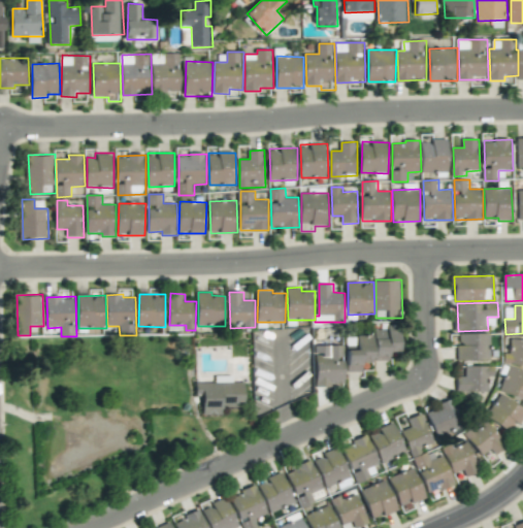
[(349,372),(363,372),(363,361),(392,361),(392,351),(403,351),(403,328),(376,328),(376,335),(358,335),(358,350),(349,350),(349,372)]
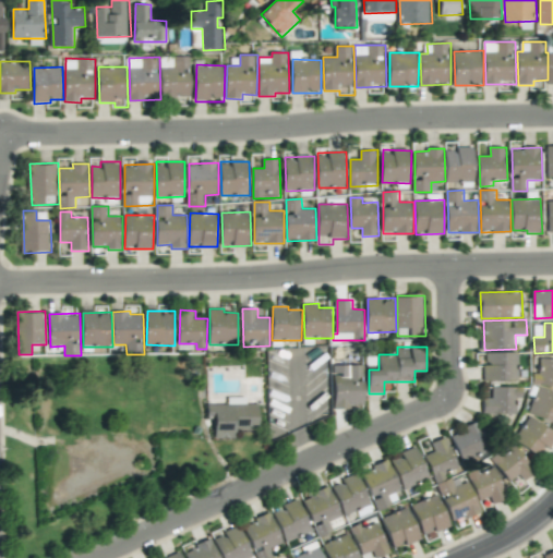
[(487,352),(487,381),(520,381),(520,353),(487,352)]
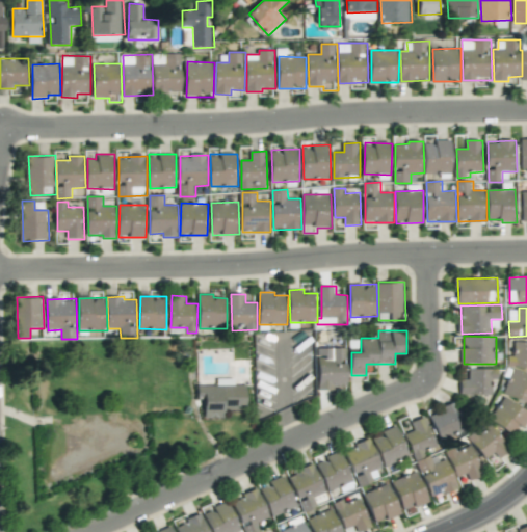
[(526,341),(518,340),(515,356),(510,355),(509,366),(526,368),(526,341)]
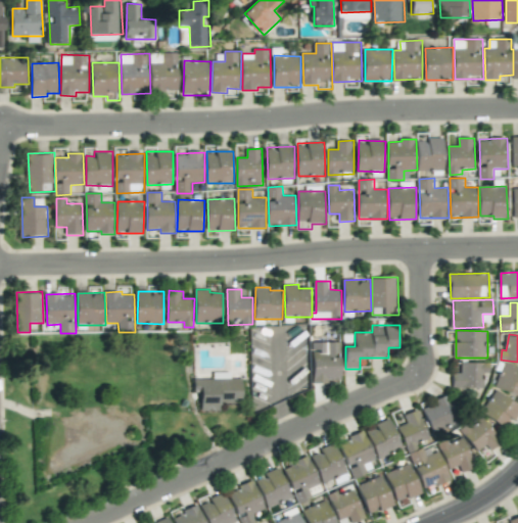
[(343,342),(315,341),(315,383),(342,383),(343,342)]
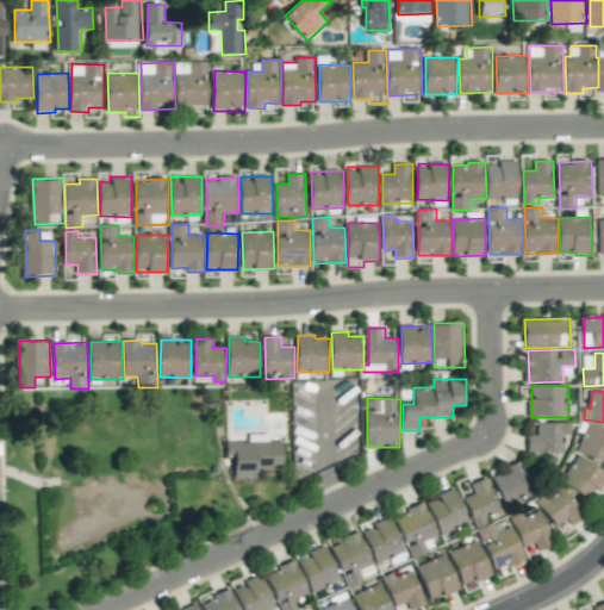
[(573,423),(540,423),(540,435),(530,435),(530,452),(566,453),(566,436),(573,436),(573,423)]
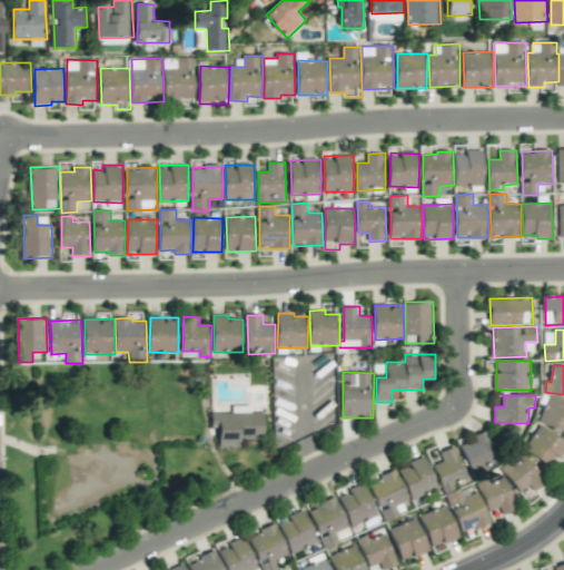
[(563,400),(551,395),(541,422),(563,430),(563,400)]
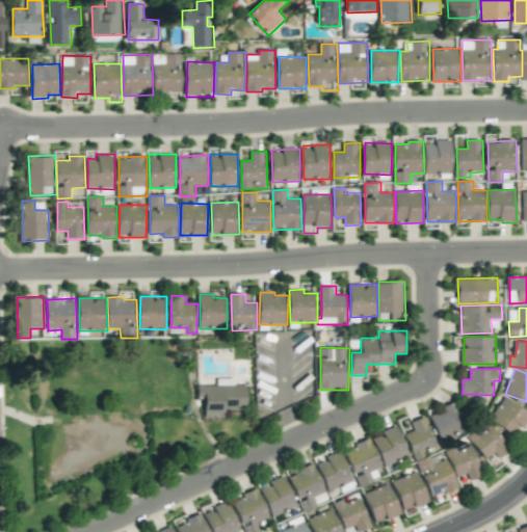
[(247,384),(236,384),(236,379),(218,379),(218,386),(199,386),(199,400),(206,400),(206,418),(228,418),(228,411),(247,411),(247,384)]
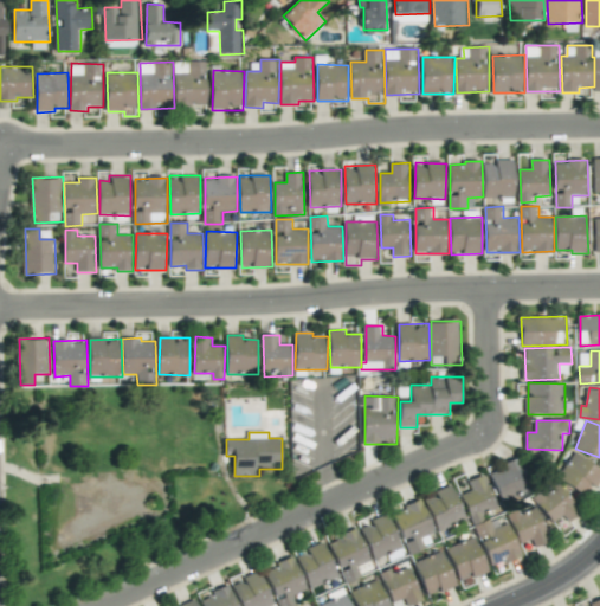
[(599,466),(574,453),(560,481),(588,495),(593,485),(599,488),(599,466)]
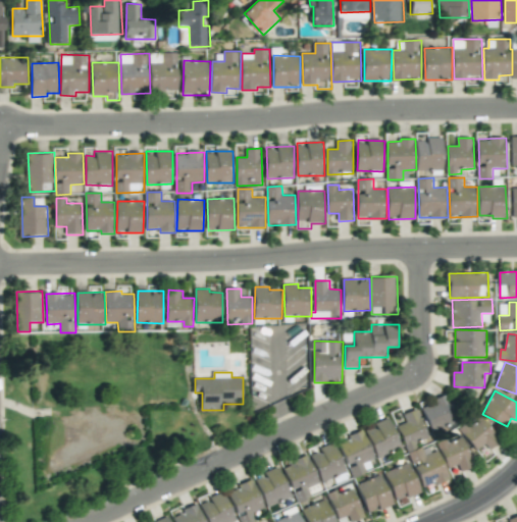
[(449,396),(423,406),(434,432),(460,422),(449,396)]
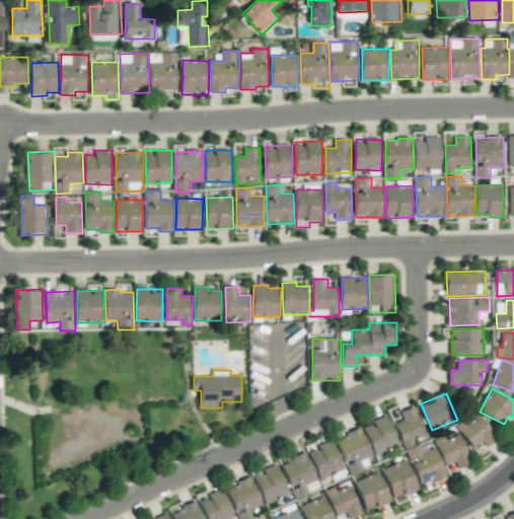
[(428,435),(416,406),(402,412),(406,420),(396,424),(407,449),(417,445),(415,441),(428,435)]
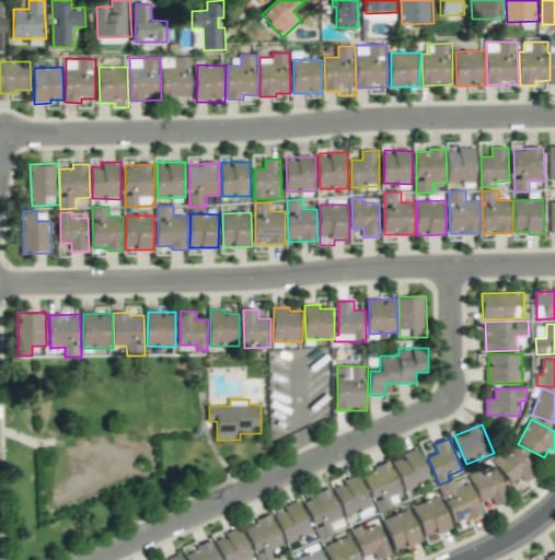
[(522,476),(529,482),(541,471),(518,447),(508,456),(504,452),(493,462),(506,477),(507,476),(513,483),(522,476)]
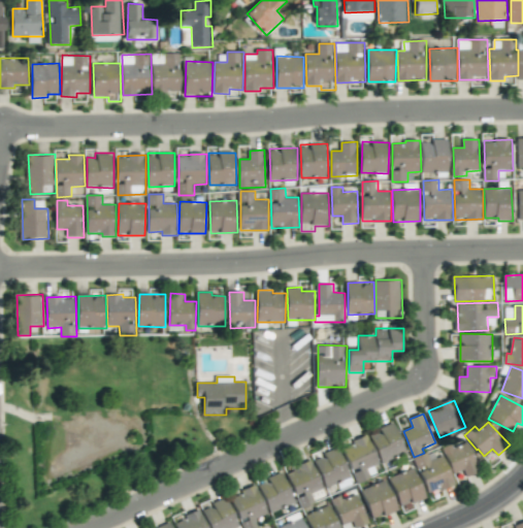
[(384,463),(409,453),(395,423),(370,433),(384,463)]
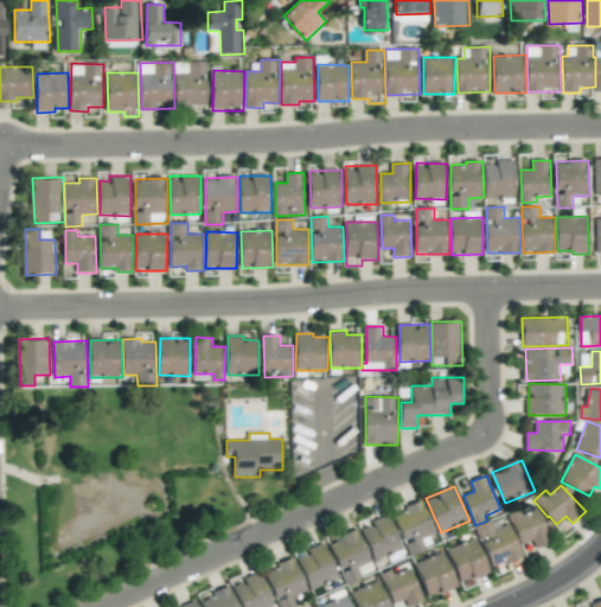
[(428,550),(423,538),(438,534),(424,500),(395,512),(411,556),(428,550)]
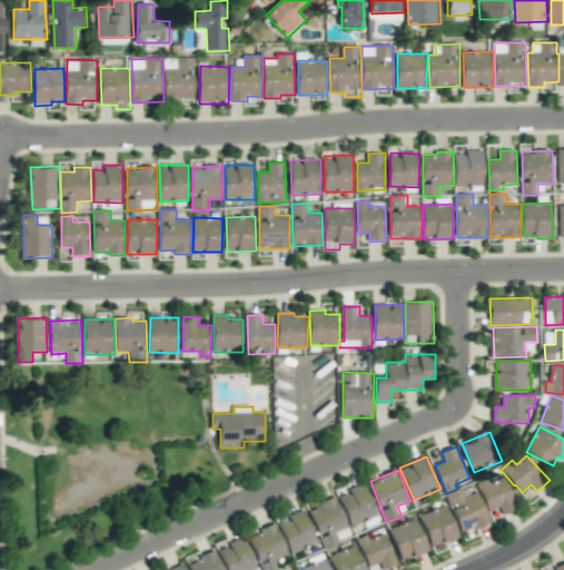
[(480,482),(491,512),(502,508),(504,514),(517,509),(506,478),(491,483),(488,479),(480,482)]
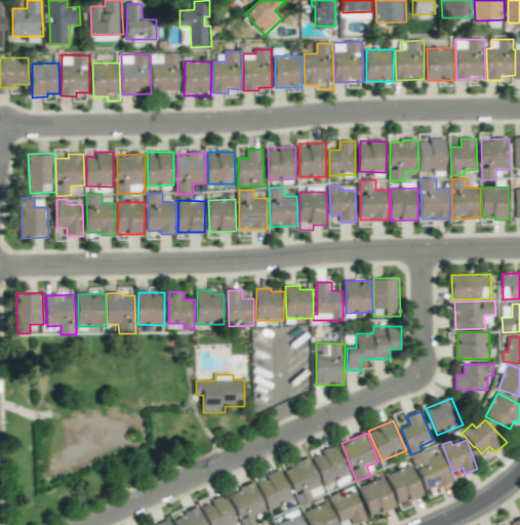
[(454,482),(440,444),(413,454),(428,492),(454,482)]
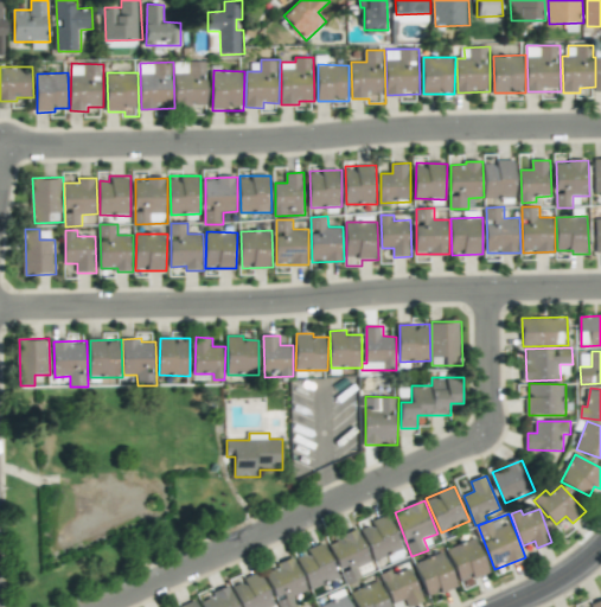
[(403,550),(390,515),(373,521),(376,525),(364,529),(376,561),(403,550)]
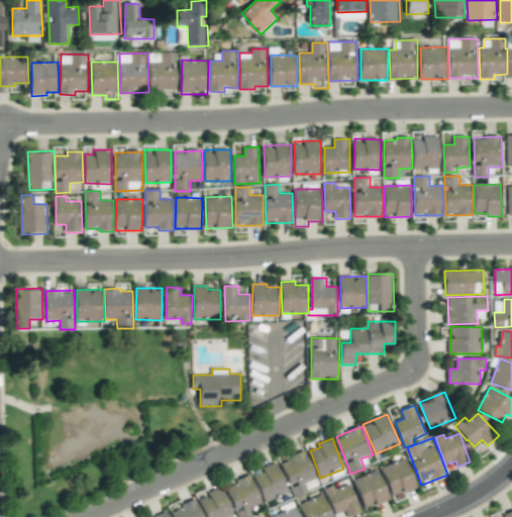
[(317,479),(307,451),(282,461),(296,498),(309,493),(306,483),(317,479)]
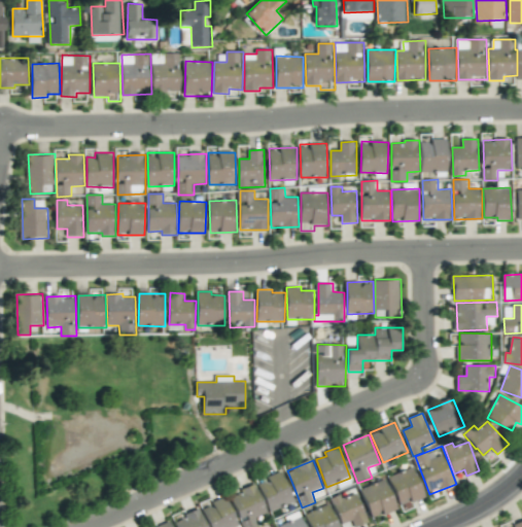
[(389,478),(404,508),(428,497),(414,466),(389,478)]
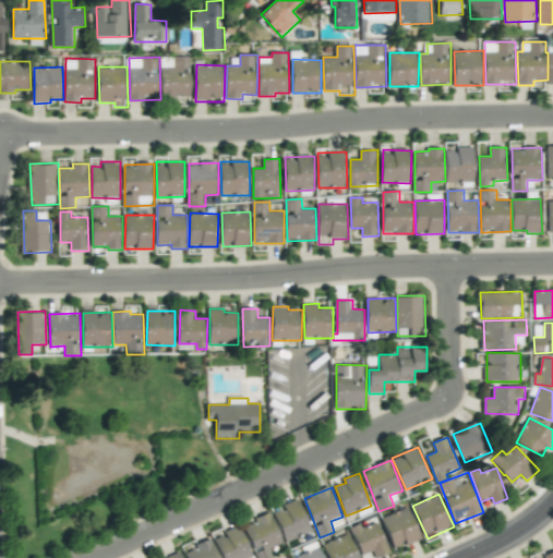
[(314,531),(299,498),(286,505),(287,508),(275,513),(288,543),(314,531)]
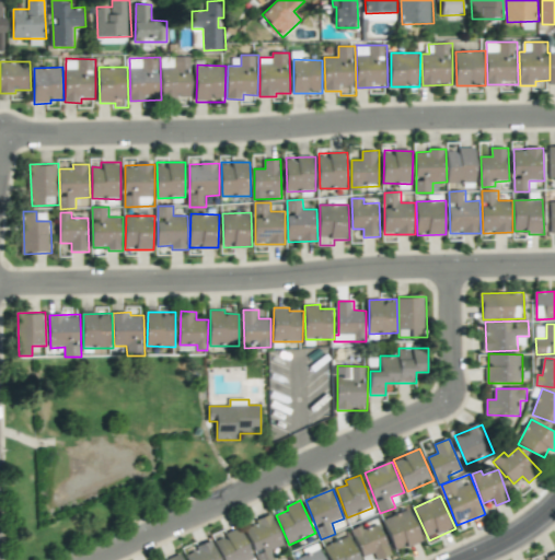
[(384,521),(397,550),(408,545),(411,548),(425,540),(409,509),(384,521)]
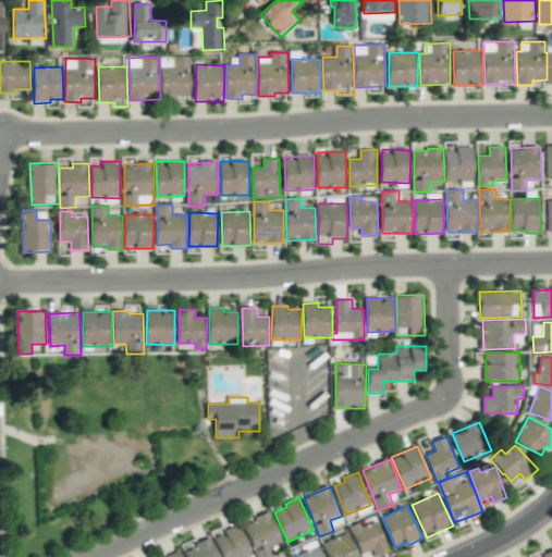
[(244,524),(258,556),(273,556),(274,556),(271,547),(284,542),(272,512),(244,524)]
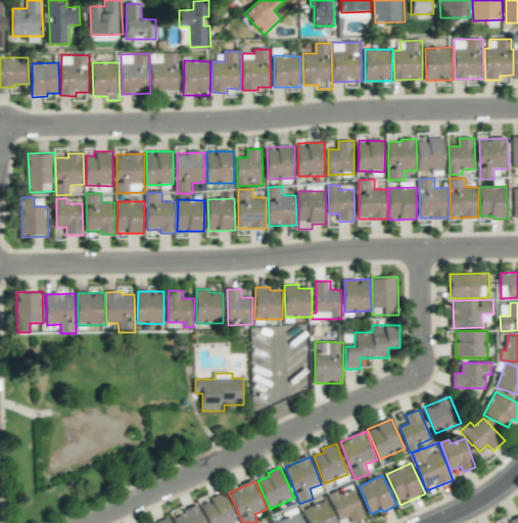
[(355,485),(330,494),(340,521),(350,517),(352,522),(354,522),(367,519),(355,485)]
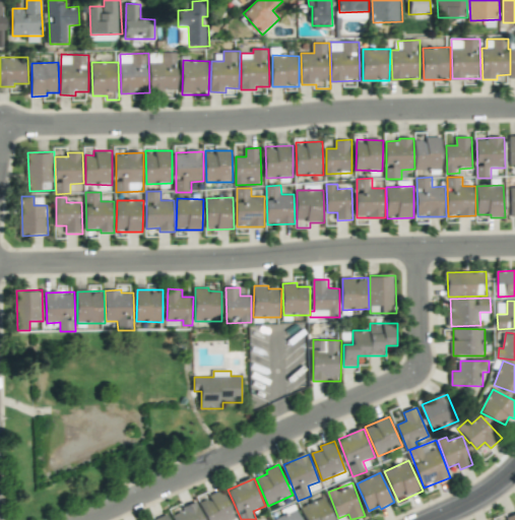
[(303,506),(307,519),(334,519),(328,498),(303,506)]
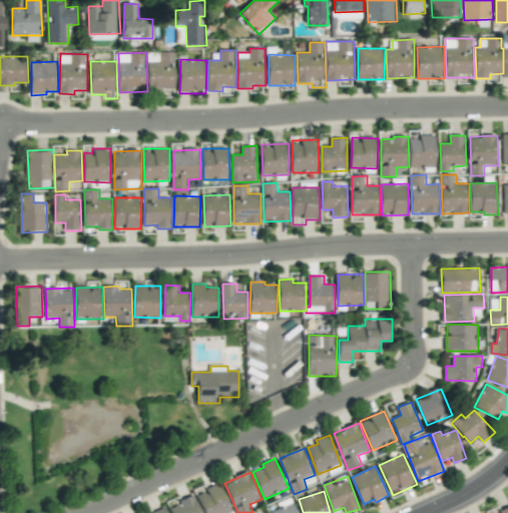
[(202,512),(195,496),(170,506),(172,512),(202,512)]
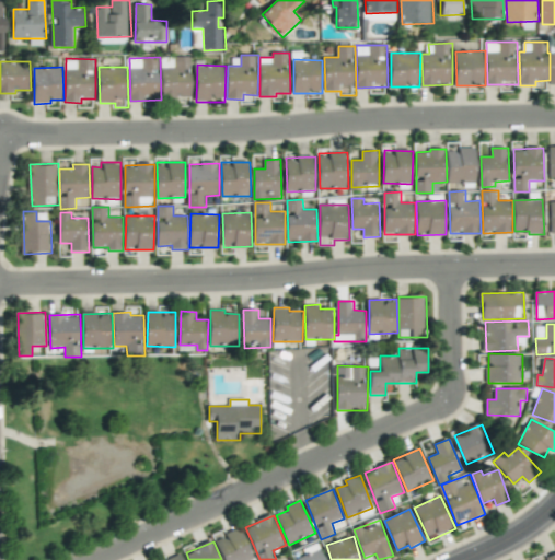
[(326,559),(320,544),(308,548),(310,555),(296,559),(326,559)]
